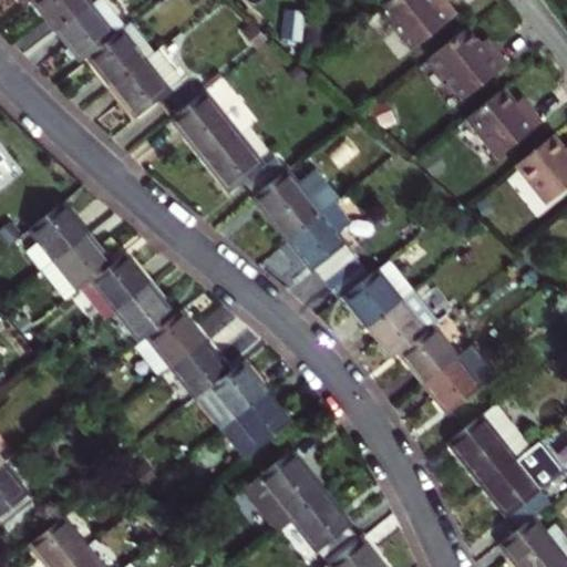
[(40,0),(51,12),(60,24),(90,0),(40,0)]
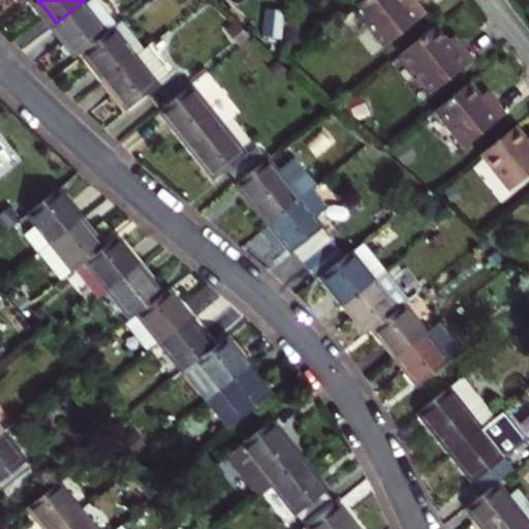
[(84,0),(56,23),(69,39),(80,53),(87,48),(123,19),(107,0),(84,0)]
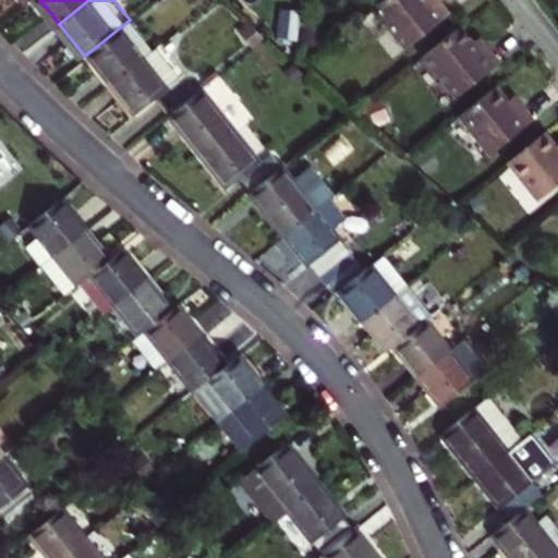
[(423,0),(386,0),(372,12),(404,53),(449,17),(439,3),(432,10),(423,0)]
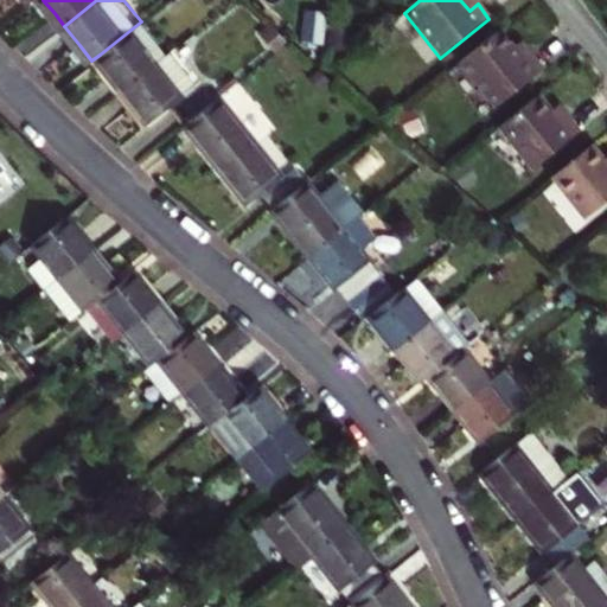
[(473,0),(460,0),(470,11),(478,4),(473,0)]
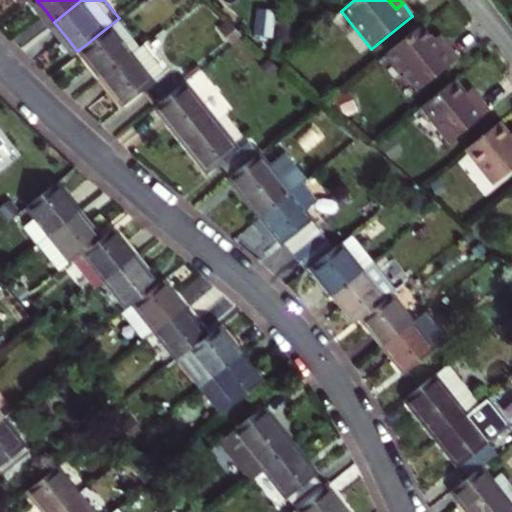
[(97,62),(106,74),(143,44),(121,16),(119,18),(84,46),(97,62)]
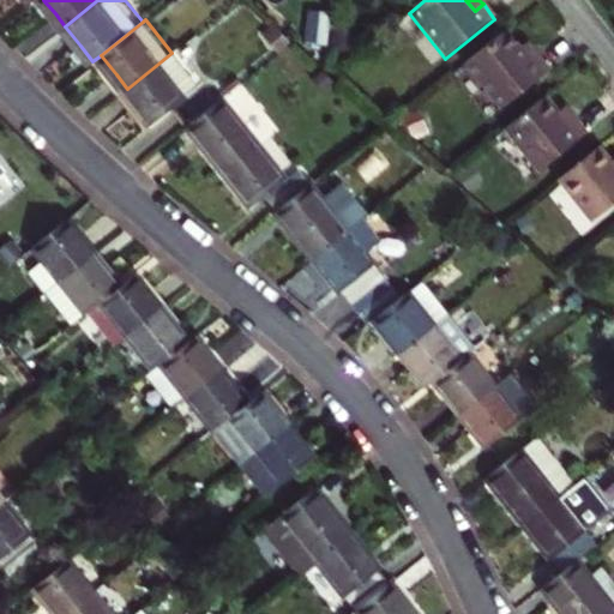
[(521,53),(506,34),(465,67),(501,112),(549,73),(537,59),(530,65),(521,53)]
